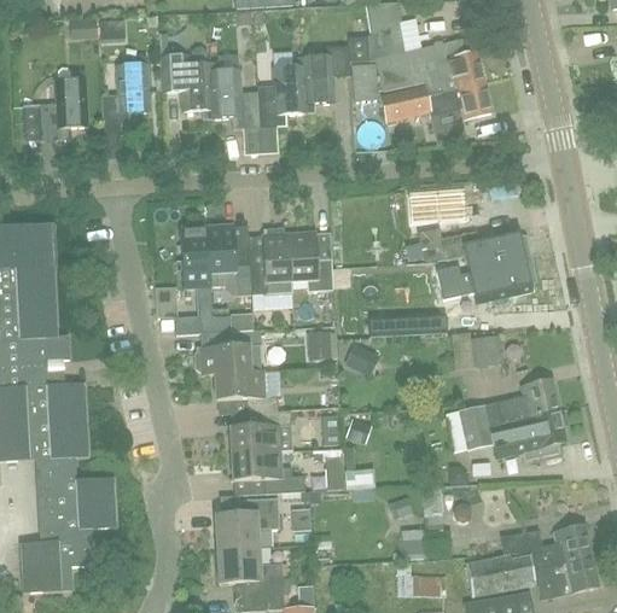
[(367,59),(377,59),(376,58),(406,51),(403,44),(400,22),(402,22),(401,3),(367,4),(371,35),(368,35),(366,35),(367,59)]
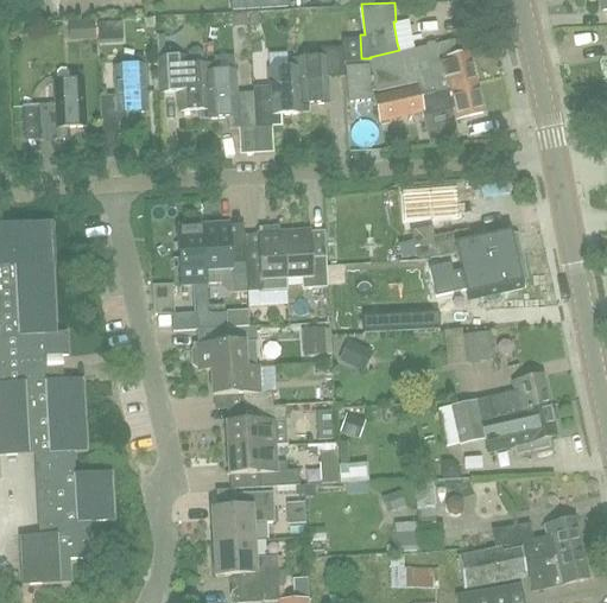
[(78,30),(80,43),(102,40),(101,27),(78,30)]
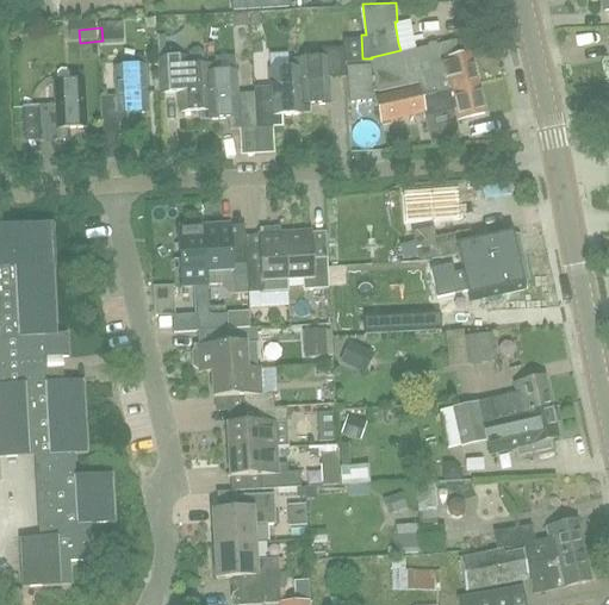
[(362,58),(361,35),(342,37),(342,45),(316,47),(317,55),(298,56),(302,112),(312,111),(312,103),(333,101),(330,75),(346,74),(345,61),(362,58)]
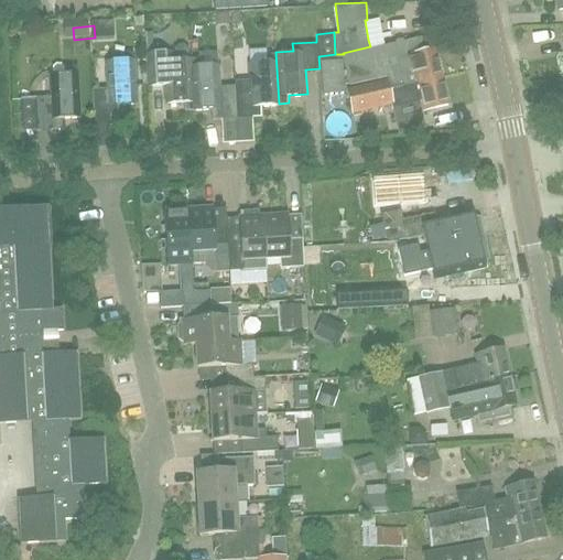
[(388,74),(390,85),(442,73),(436,45),(429,47),(426,38),(421,34),(370,46),(343,53),(344,54),(349,83),(388,74)]
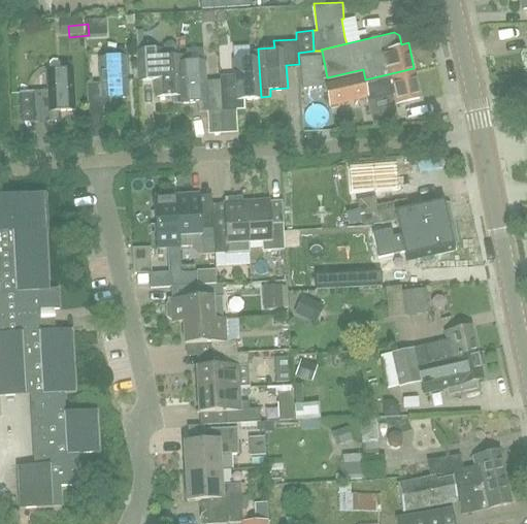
[(110,96),(129,95),(125,46),(117,46),(118,55),(99,56),(101,79),(87,80),(88,107),(111,105),(110,96)]
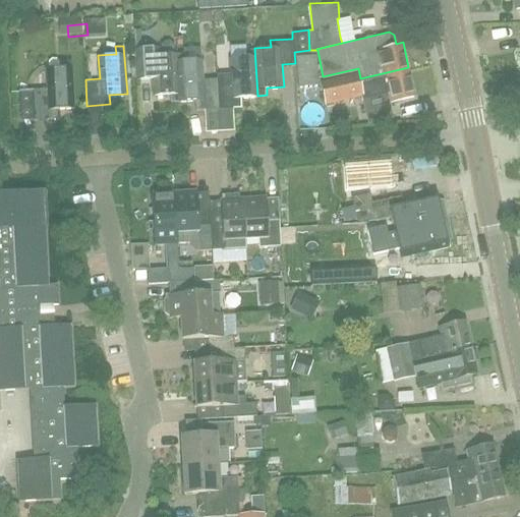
[(171,101),(179,100),(176,51),(158,53),(158,46),(134,47),(137,77),(153,76),(154,94),(171,93),(171,101)]
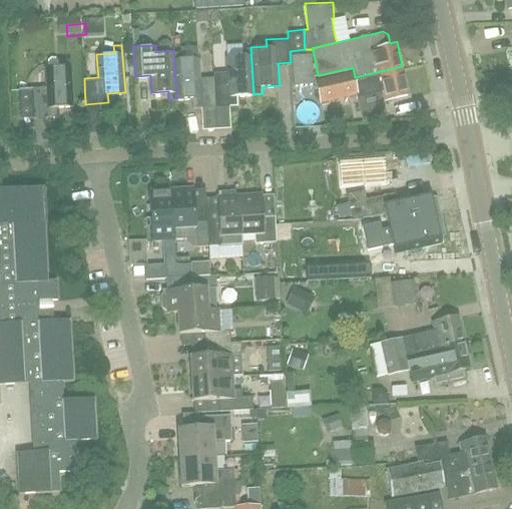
[(214,74),(212,75),(214,105),(238,104),(237,95),(253,94),(250,47),(225,48),(226,70),(214,70),(214,74)]
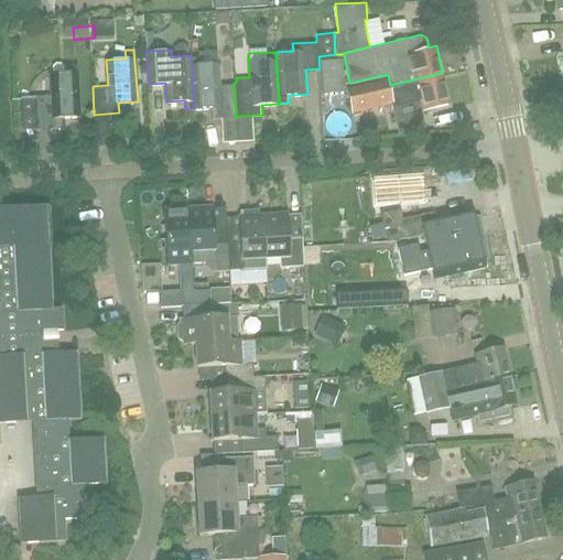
[(199,55),(191,55),(194,108),(212,107),(213,118),(236,116),(234,83),(220,83),(218,62),(199,63),(199,55)]
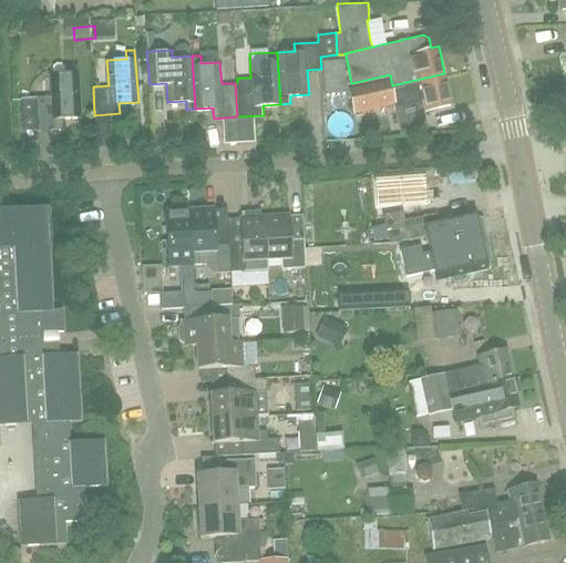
[(345,58),(323,60),(325,95),(347,94),(345,58)]
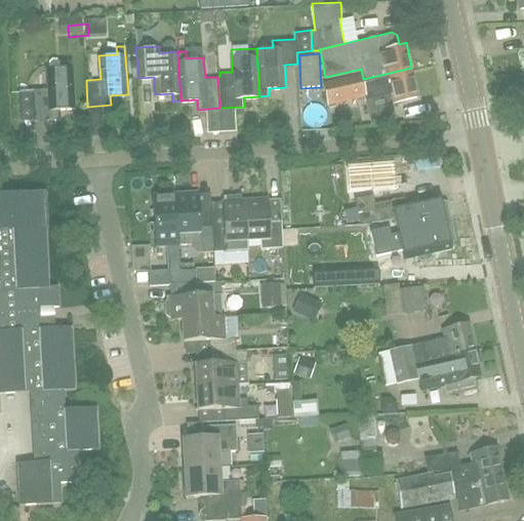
[(46,68),(47,87),(33,88),(35,119),(58,117),(57,108),(75,106),(71,58),(63,58),(64,67),(46,68)]
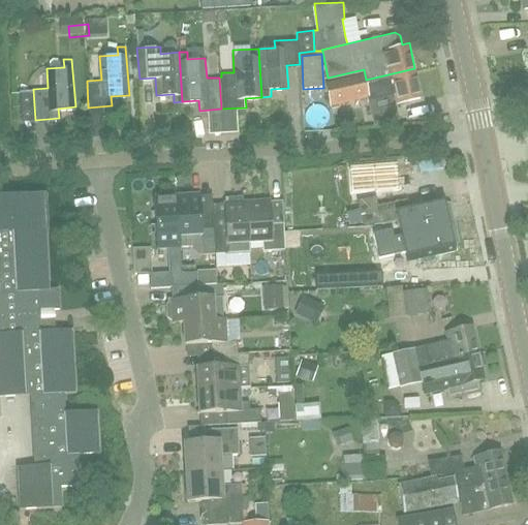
[(414,68),(366,80),(365,80),(364,73),(327,82),(331,102),(367,94),(368,99),(393,93),(394,102),(421,96),(414,68)]
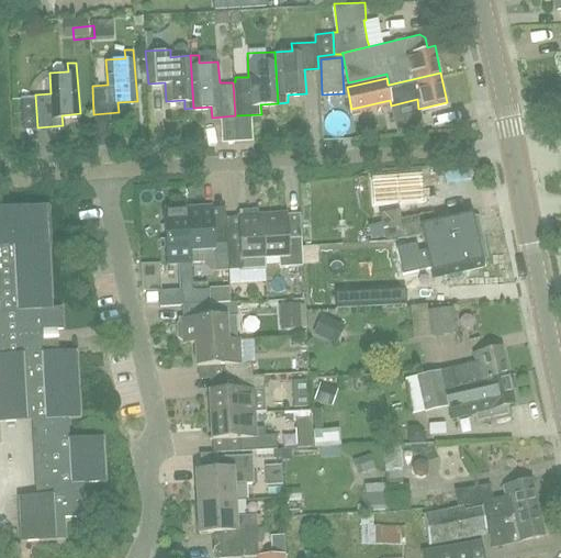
[(439,169),(383,173),(385,209),(407,208),(406,189),(440,187),(439,169)]
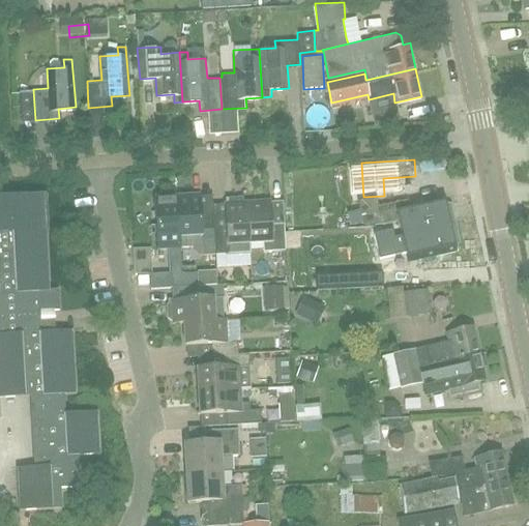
[(199,192),(176,194),(176,204),(179,245),(194,244),(194,247),(200,254),(209,253),(210,260),(215,260),(213,226),(212,218),(201,220),(199,192)]
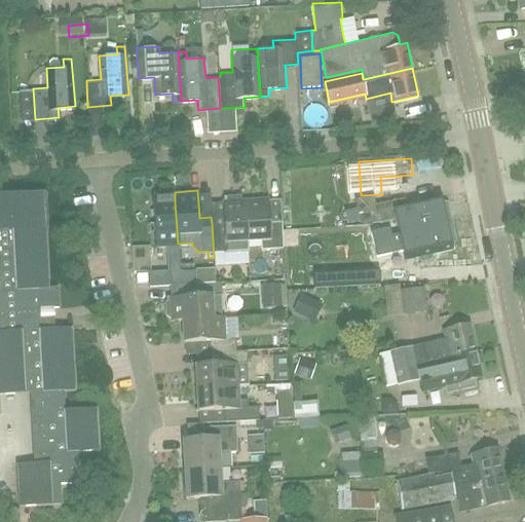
[(0,392),(3,392),(33,389),(34,410),(36,410),(39,460),(16,461),(20,504),(62,501),(61,482),(79,481),(78,449),(100,448),(97,407),(65,409),(64,388),(75,387),(71,325),(55,326),(40,327),(39,305),(58,304),(55,285),(48,285),(42,192),(0,194),(0,392)]
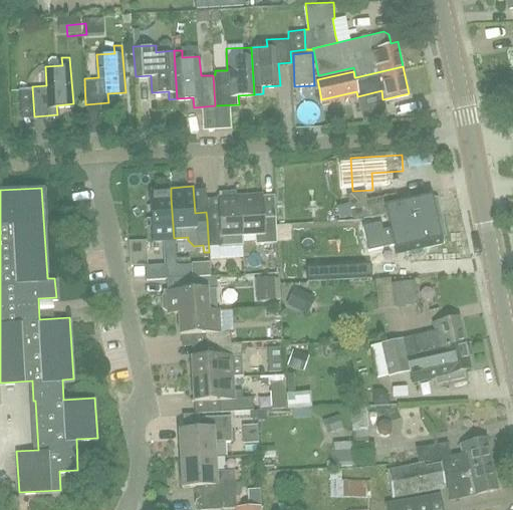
[(171,198),(171,188),(149,189),(152,239),(165,238),(165,243),(168,245),(169,249),(164,250),(166,276),(189,274),(192,275),(191,262),(175,263),(174,238),(171,198)]
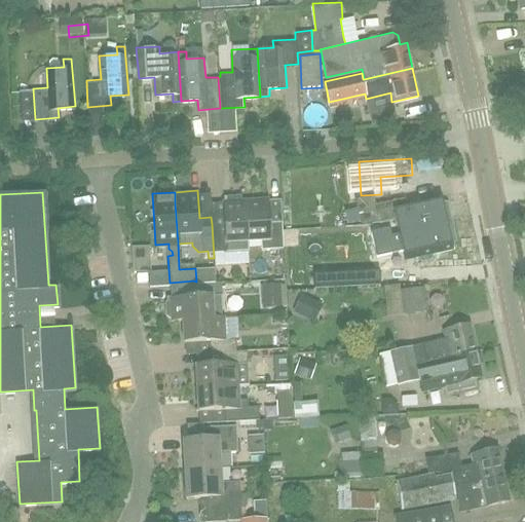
[(221,200),(222,222),(213,223),(213,217),(211,217),(212,224),(214,258),(224,257),(224,250),(248,249),(247,239),(245,199),(238,199),(238,192),(223,192),(223,200),(221,200)]
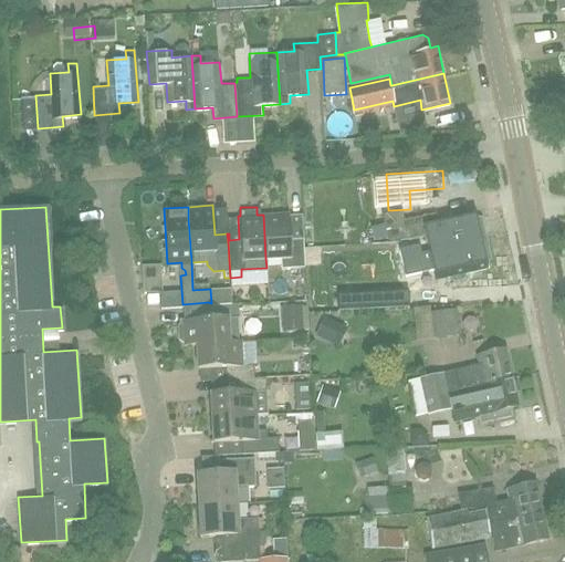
[(424,263),(421,251),(427,250),(482,238),(475,209),(437,217),(436,212),(404,219),(408,237),(424,233),(426,242),(420,243),(419,238),(393,243),(393,245),(378,248),(383,266),(396,262),(398,269),(424,263)]
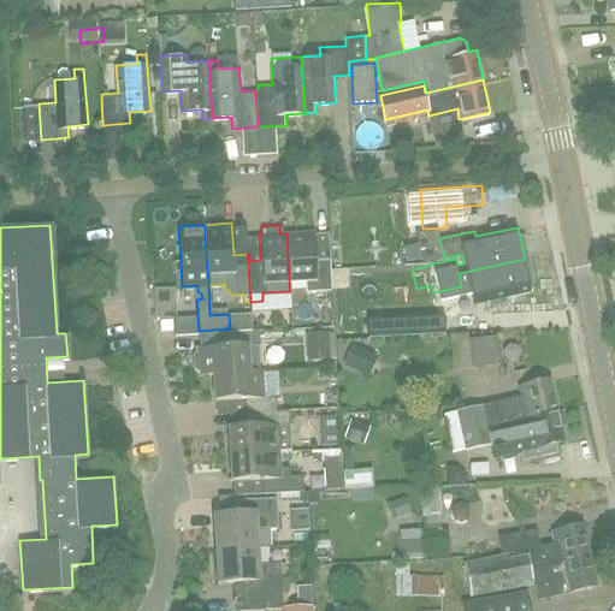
[(313,231),(287,233),(289,280),(305,279),(305,290),(332,288),(331,257),(314,259),(313,231)]
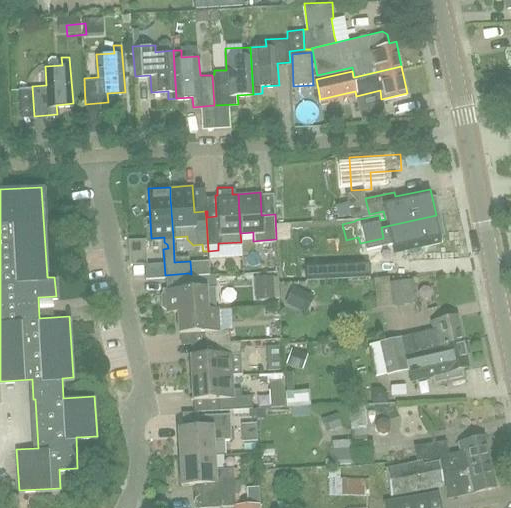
[(436,215),(386,226),(389,237),(402,234),(405,248),(441,240),(436,215)]
